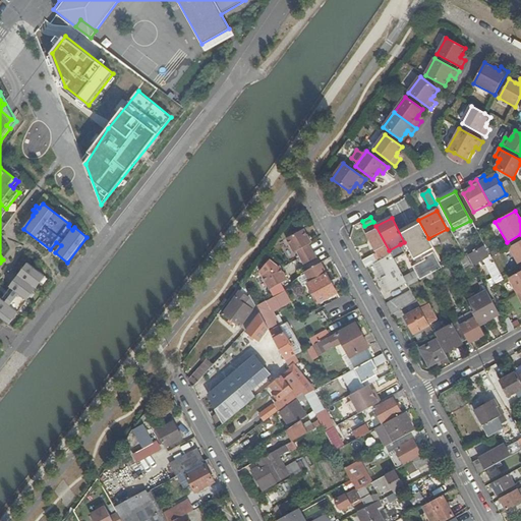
[(361,261),(365,269),(374,264),(380,261),(391,254),(389,250),(375,226),(373,222),(364,226),(363,227),(378,252),(361,261)]
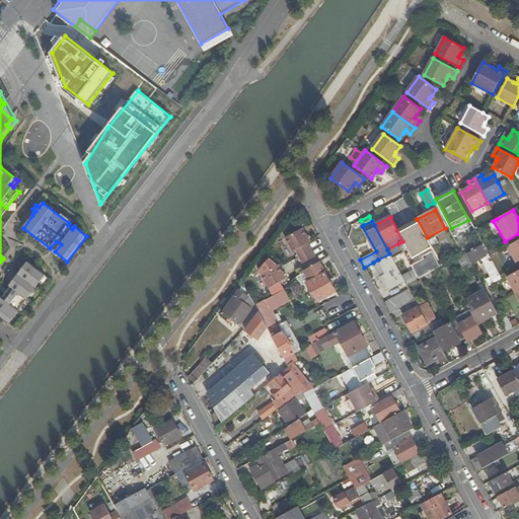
[(432,247),(427,237),(426,238),(418,223),(399,233),(403,240),(408,248),(413,257),(419,254),(432,247)]
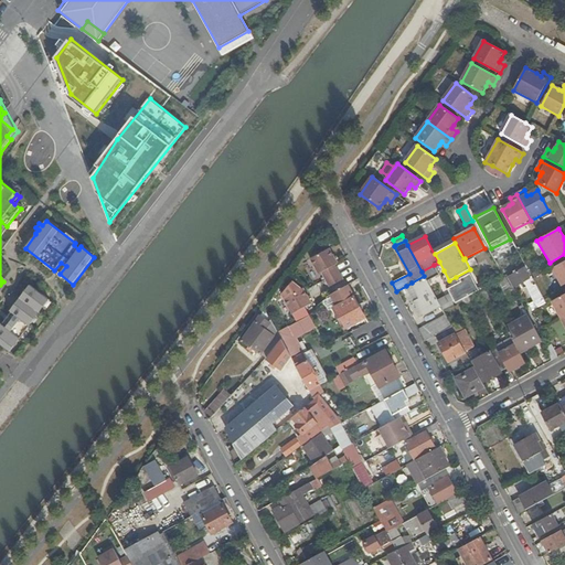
[(322,273),(327,280),(339,274),(336,266),(338,264),(330,248),(311,259),(319,275),(322,273)]
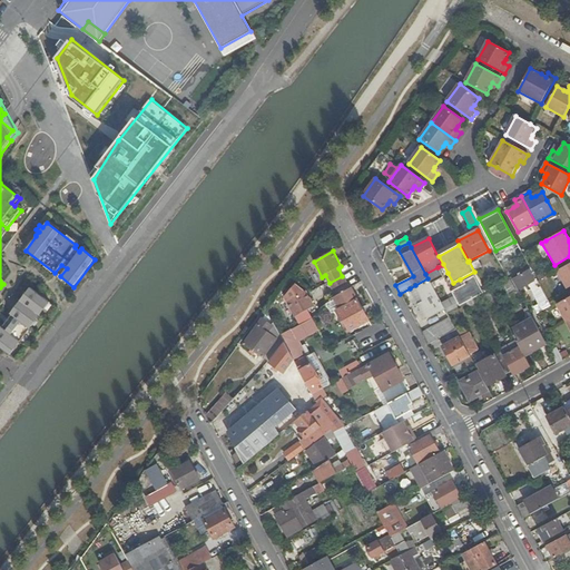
[(569,263),(557,271),(567,290),(569,286),(569,263)]
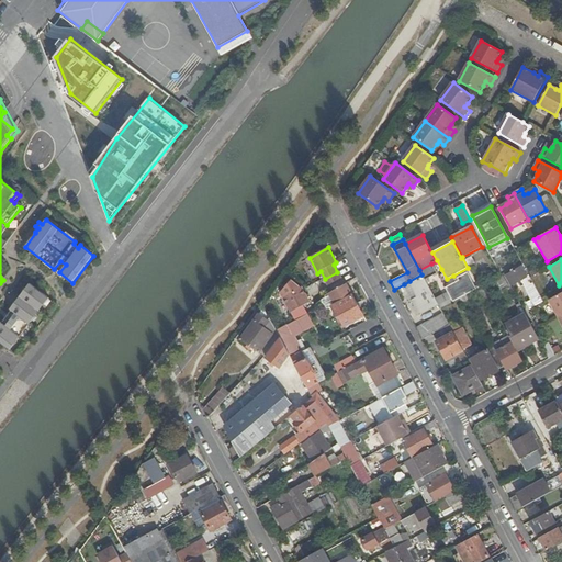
[(419,270),(422,274),(425,279),(436,272),(431,263),(419,270)]
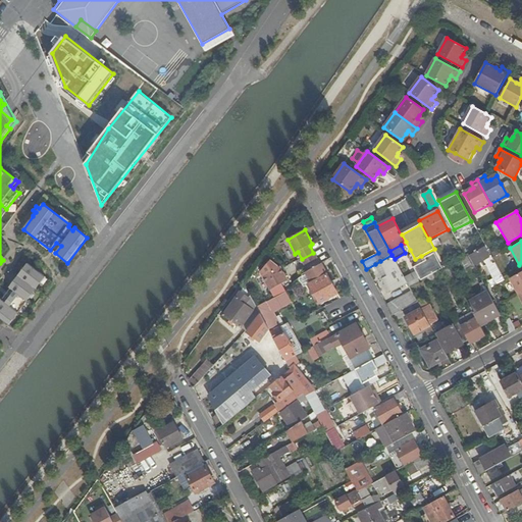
[(442,245),(434,249),(439,257),(447,254),(442,245)]
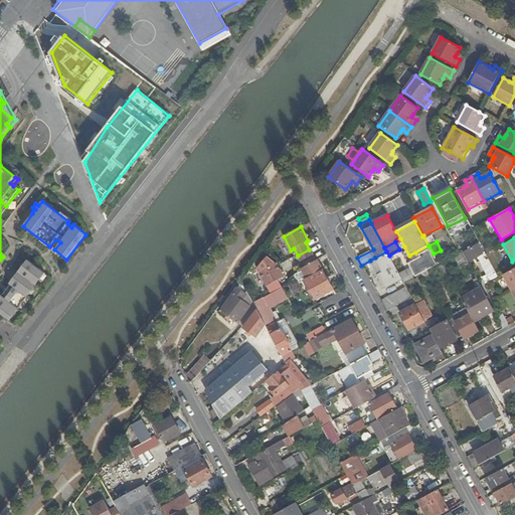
[(428,245),(415,252),(425,272),(435,267),(439,265),(434,253),(428,245)]
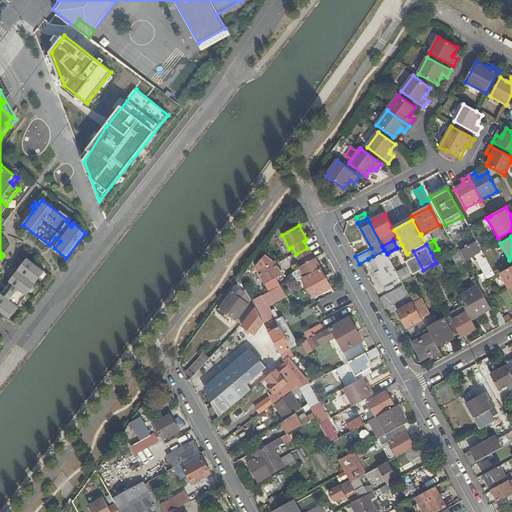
[(493,273),(482,253),(482,252),(479,253),(474,245),(461,252),(466,260),(471,258),(475,264),(477,262),(483,273),(479,275),(483,282),(494,275),(493,273)]
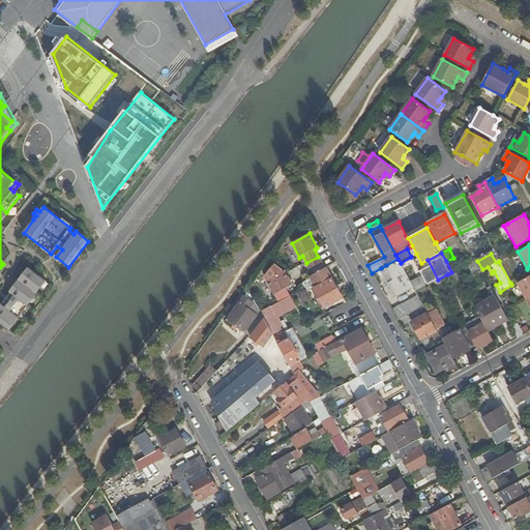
[(318,257),(306,263),(310,269),(322,263),(318,257)]
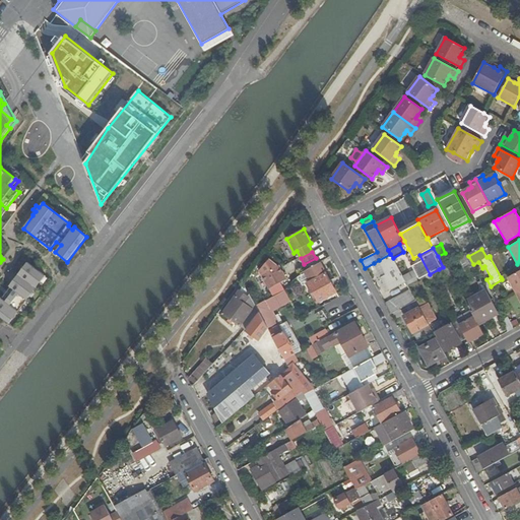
[(383,279),(390,291),(406,283),(404,280),(393,258),(390,254),(379,260),(388,276),(383,279)]
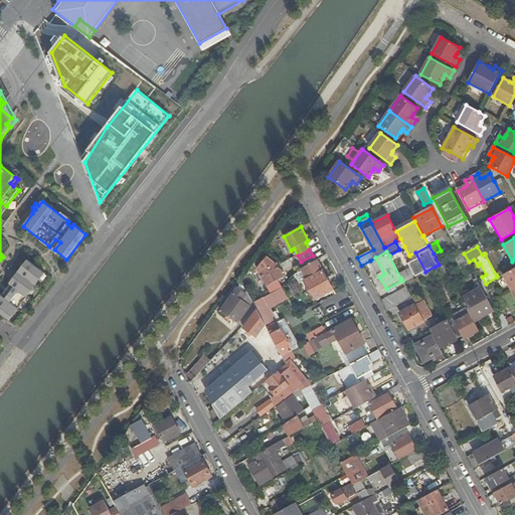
[(460,252),(459,253),(454,255),(458,266),(465,262),(460,252)]
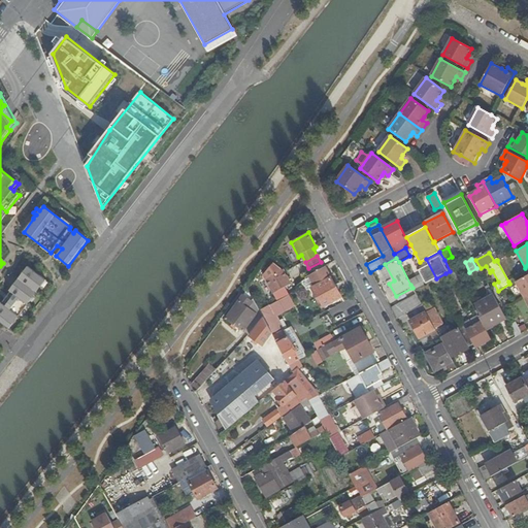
[(385,264),(380,267),(389,284),(394,281),(385,264)]
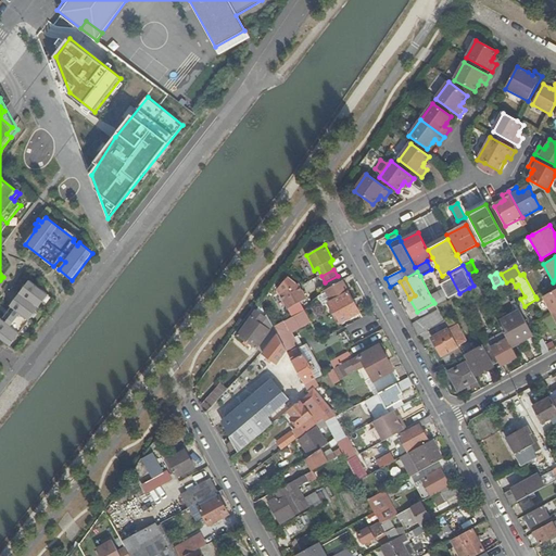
[(48,294),(29,280),(11,306),(12,307),(2,319),(1,318),(0,319),(0,338),(9,345),(19,332),(20,333),(29,320),(28,319),(48,294)]
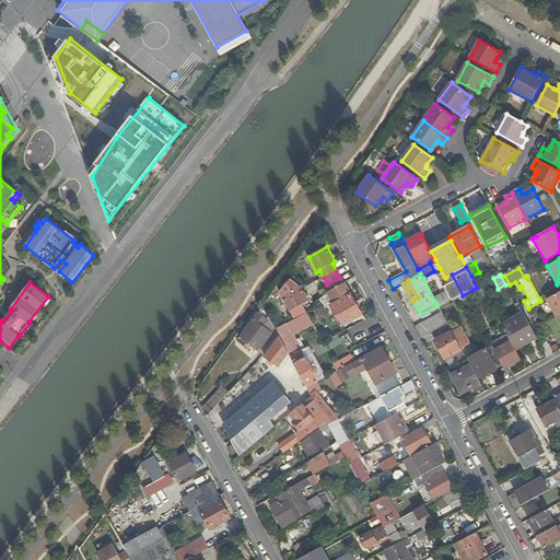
[(362,315),(345,283),(326,293),(324,295),(329,303),(341,327),(362,315)]
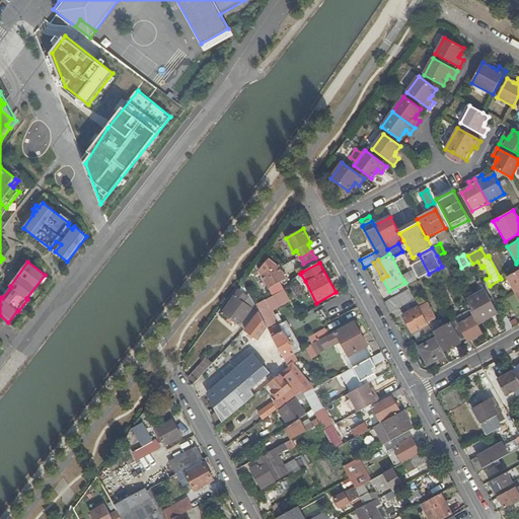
[(445,284),(453,280),(446,265),(442,267),(438,269),(445,284)]
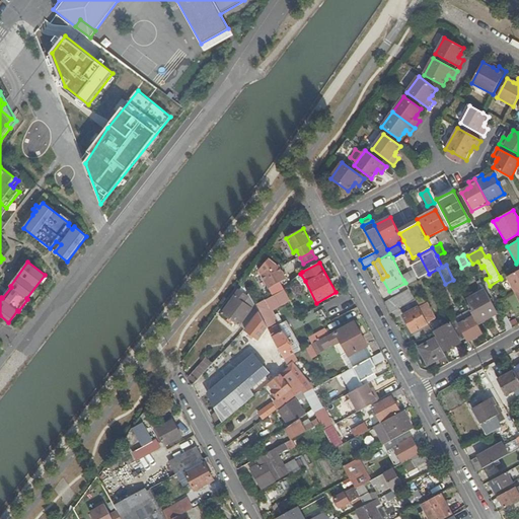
[(287,280),(279,266),(262,275),(269,289),(287,280)]
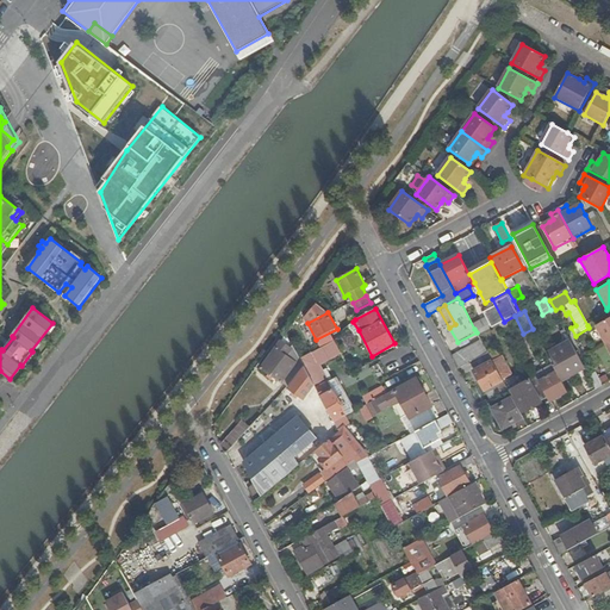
[(609,316),(593,327),(604,346),(609,342),(609,316)]
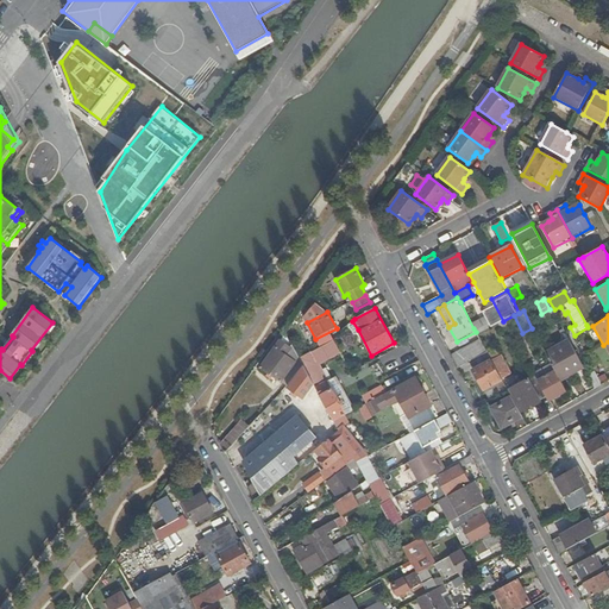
[(358,330),(352,321),(347,327),(351,333),(358,330)]
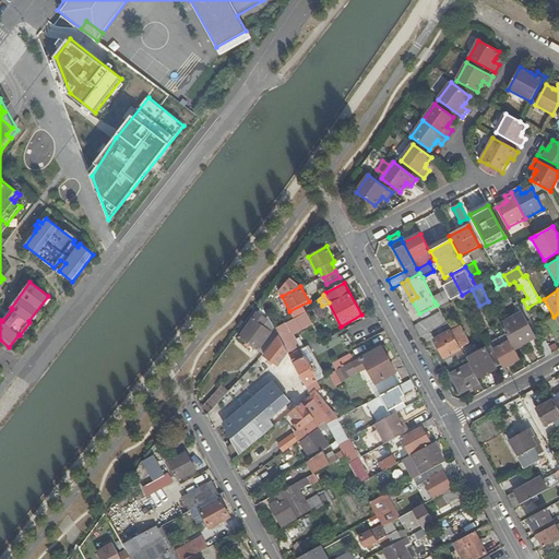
[(437,305),(439,308),(450,301),(447,295),(435,301),(437,305)]
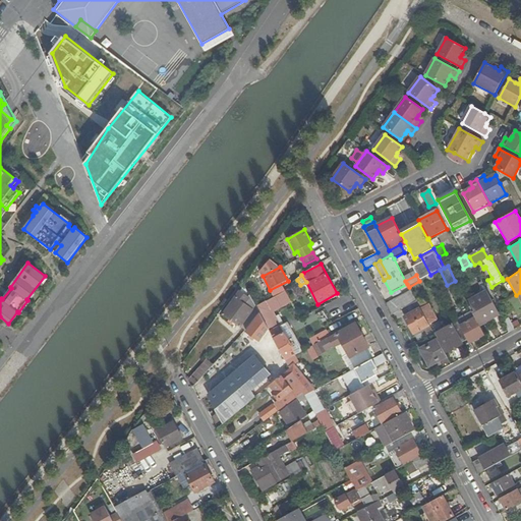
[(391,292),(395,300),(411,291),(409,287),(407,284),(391,292)]
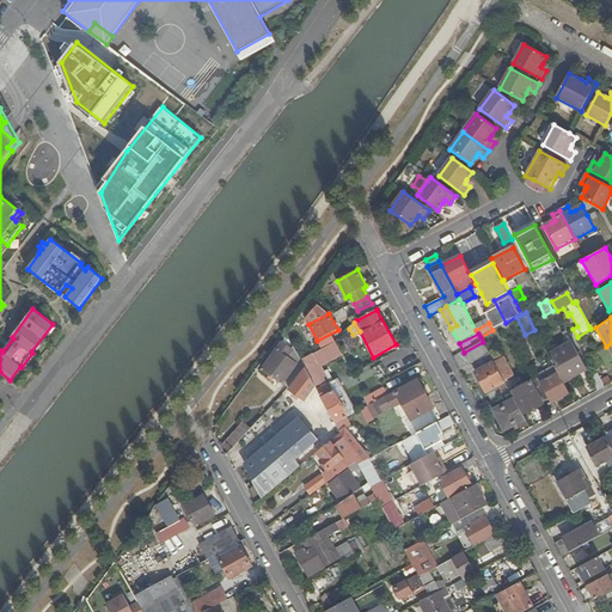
[(294,349),(287,336),(262,371),(282,385),(298,365),(292,360),(293,356),(291,355),(294,349)]
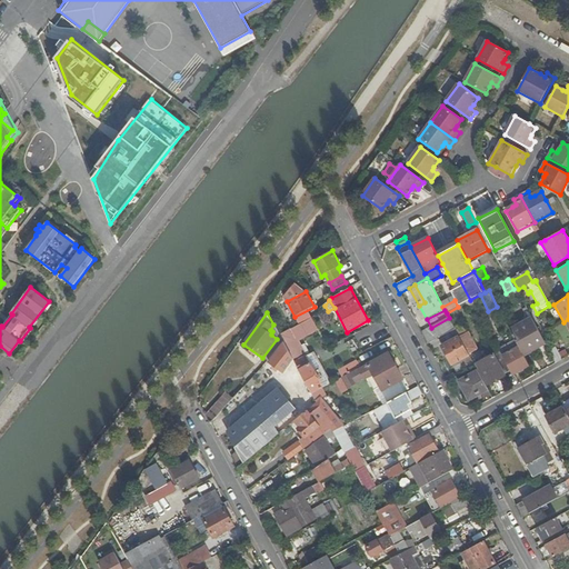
[(510,330),(531,319),(530,317),(530,316),(509,328),(510,330)]
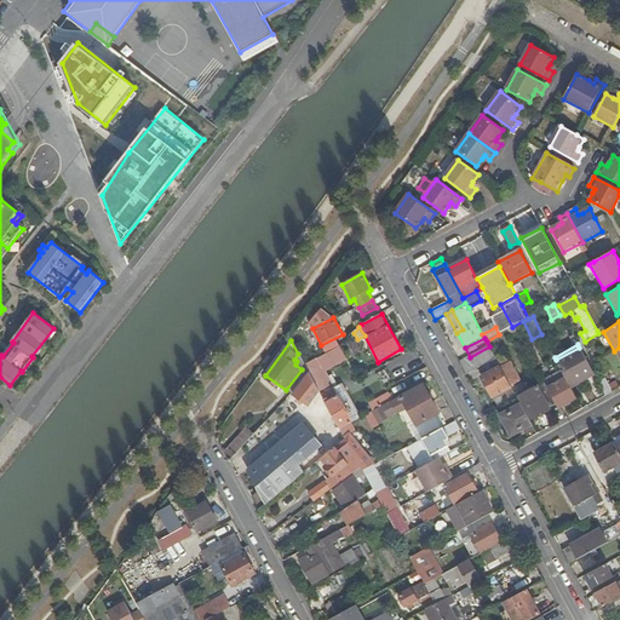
[(325,372),(348,360),(340,346),(329,352),(305,366),(310,374),(313,379),(325,372)]
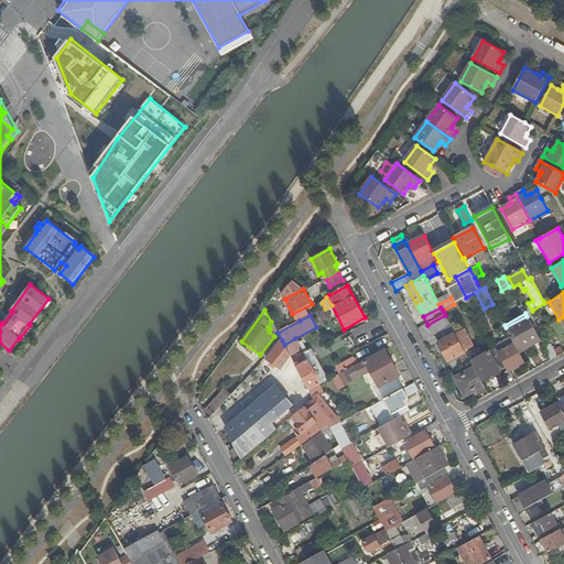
[(418,329),(423,340),(442,331),(451,325),(445,315),(427,325),(418,329)]
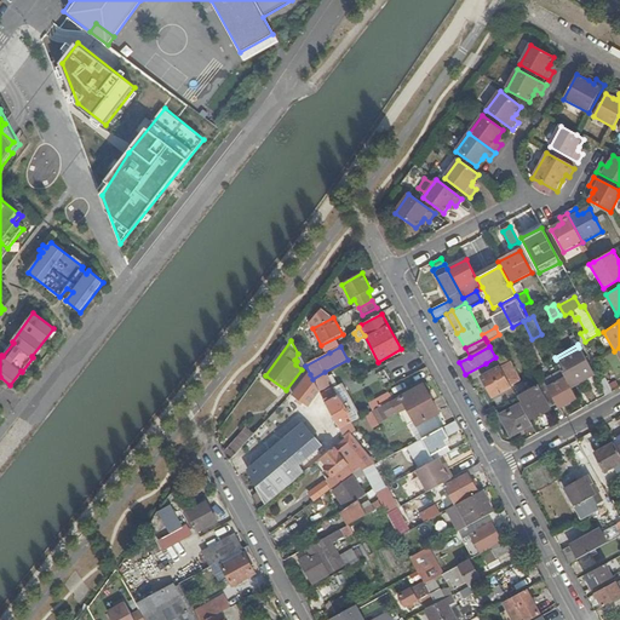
[(570,386),(593,374),(585,357),(579,348),(556,360),(562,372),(570,386)]
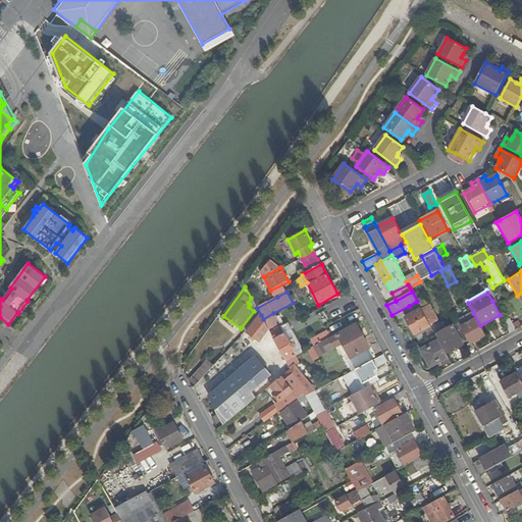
[(254,311),(241,328),(245,331),(261,315),(257,308),(251,298),(248,303),(250,304),(249,307),(254,311)]
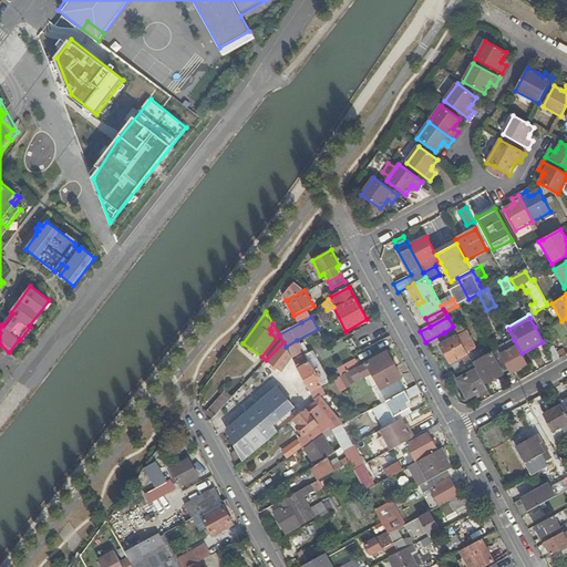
[(444,332),(449,340),(457,336),(453,327),(444,332)]
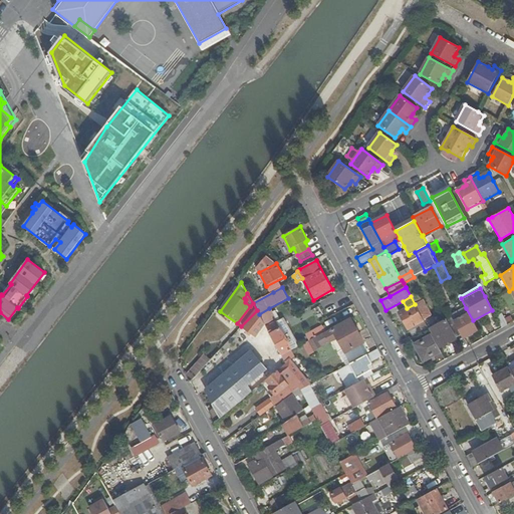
[(415,304),(421,315),(428,311),(422,300),(415,304)]
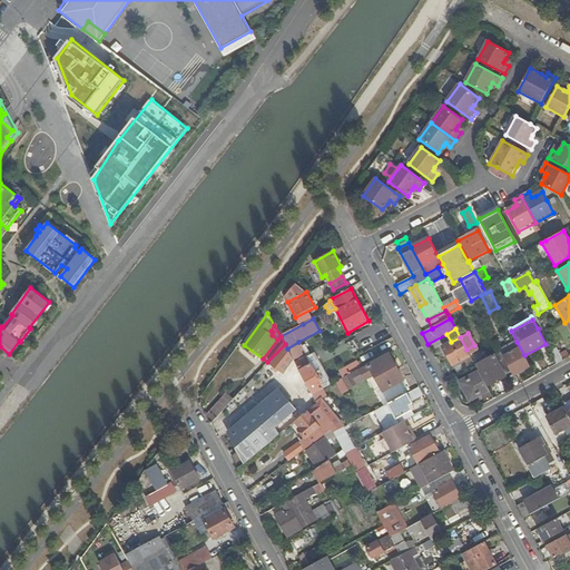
[(442,346),(457,373),(474,364),(467,350),(460,337),(451,342),(442,346)]
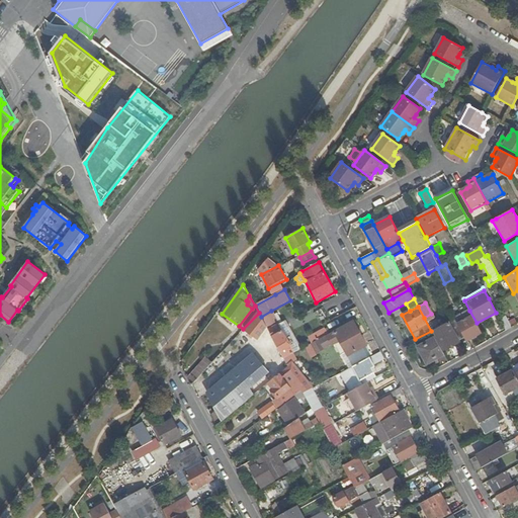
[(282,332),(271,311),(261,317),(267,328),(268,331),(283,359),(291,354),(301,350),(289,328),(282,332)]
